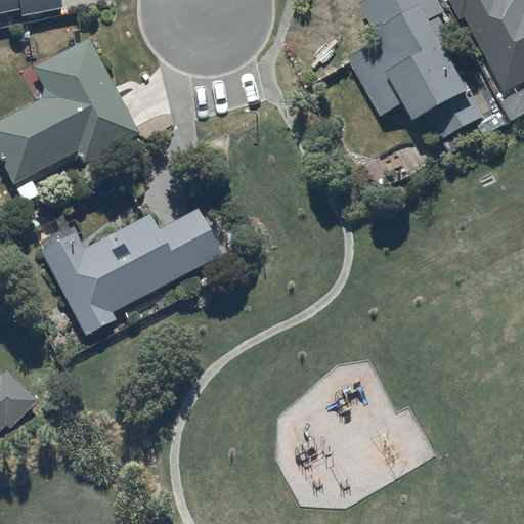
[(0,0),(0,12),(18,9),(20,17),(62,8),(60,0),(0,0)]
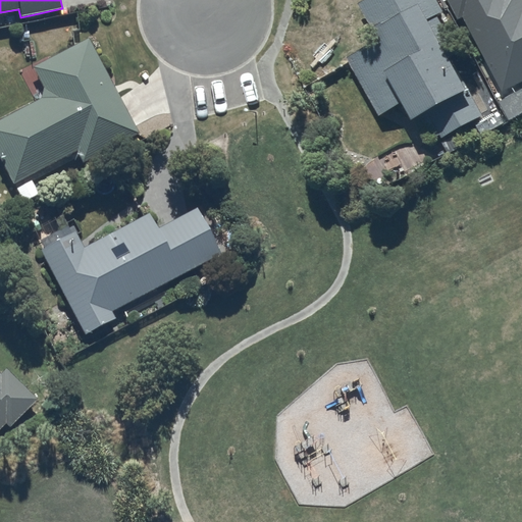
[(380,114),(404,99),(413,115),(427,108),(441,135),(481,112),(440,39),(450,35),(437,12),(442,9),(437,0),(359,0),(359,1),(380,40),(349,57),(380,114)]
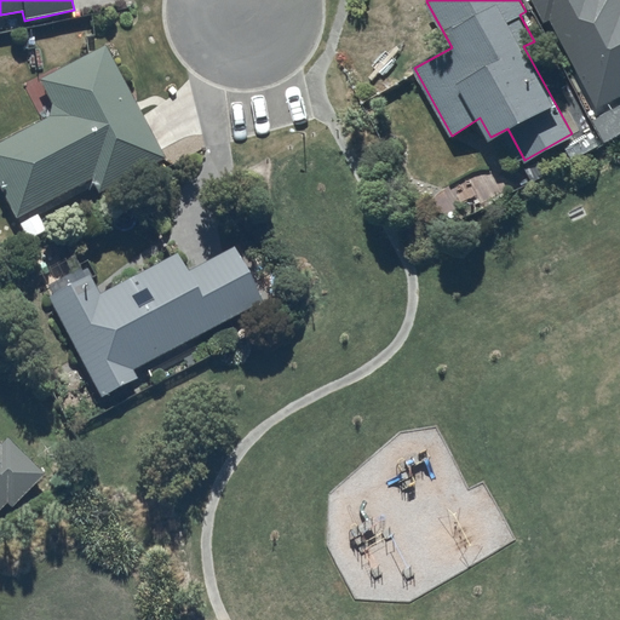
[(619,0),(533,0),(544,21),(551,17),(597,107),(619,95),(619,0)]
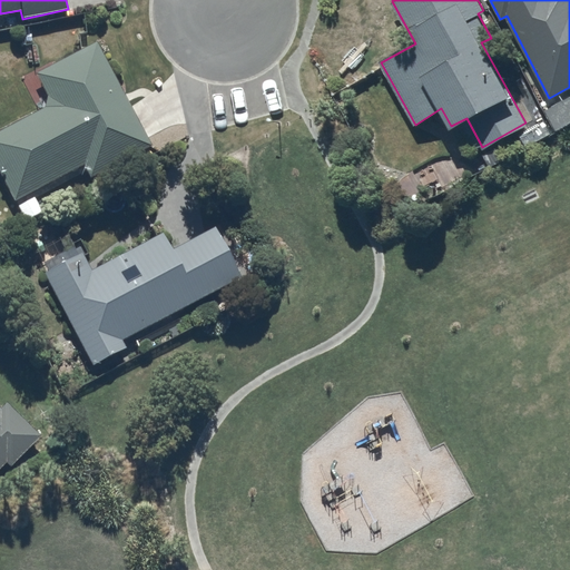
[(43,107),(0,129),(0,175),(13,200),(85,164),(91,176),(150,144),(97,42),(36,75),(48,96),(43,107)]
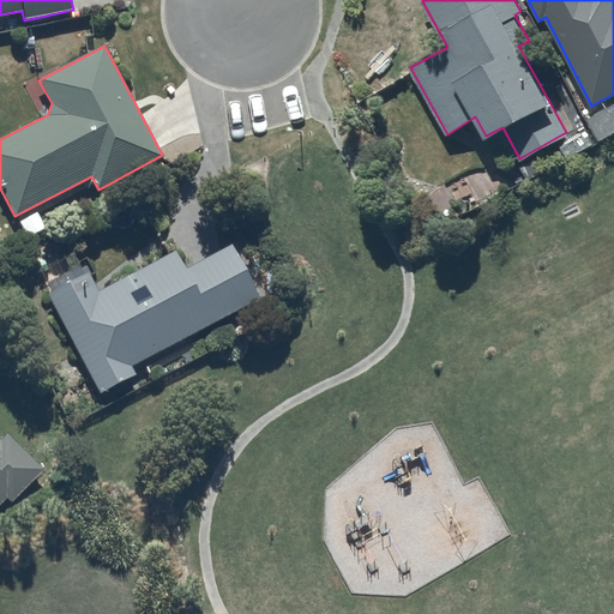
[(86,271),(46,293),(100,393),(136,374),(130,363),(259,295),(232,244),(185,269),(176,252),(98,293),(86,271)]
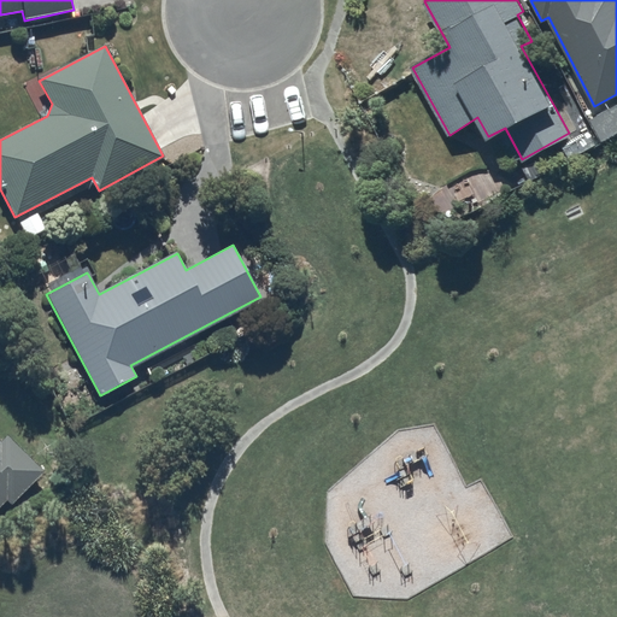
[(0,506),(6,500),(11,505),(43,472),(7,436),(1,442),(0,440),(0,506)]
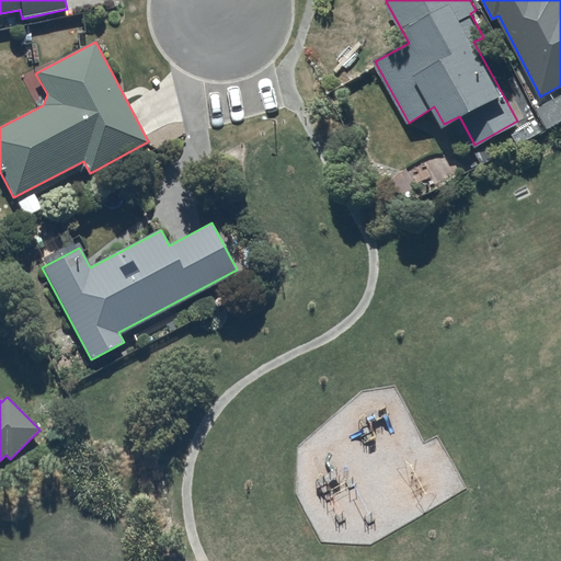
All buildings are outlined.
